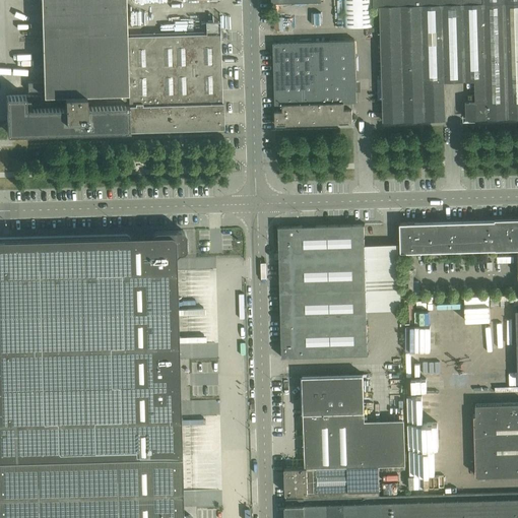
[(39,0),(42,83),(42,98),(126,94),(125,38),(125,36),(127,36),(127,33),(125,33),(123,0),(39,0)]
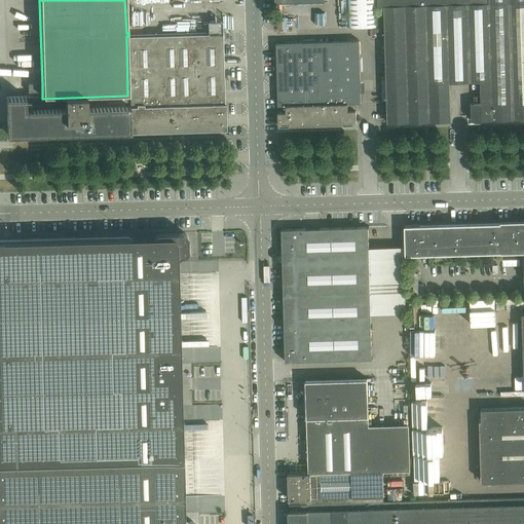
[(376,0),(344,0),(345,30),(377,29),(376,8),(376,0)]
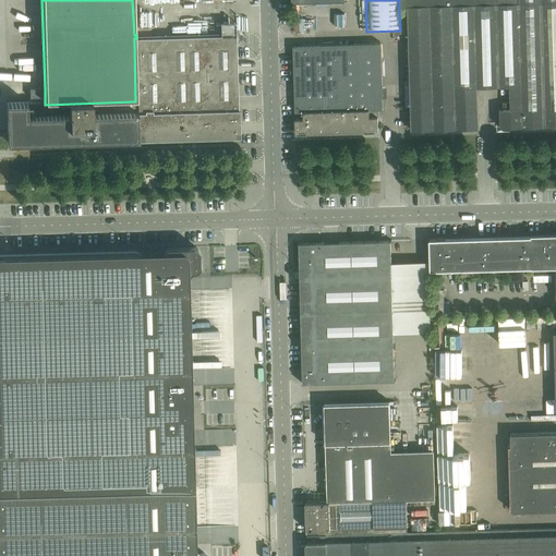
[(555,0),(399,0),(399,9),(406,9),(409,111),(410,132),(409,132),(409,133),(447,132),(454,132),(475,131),(478,131),(478,128),(476,117),(475,89),(508,88),(509,111),(497,112),(498,128),(502,128),(503,128),(505,128),(506,127),(520,127),(520,129),(555,128),(555,0)]
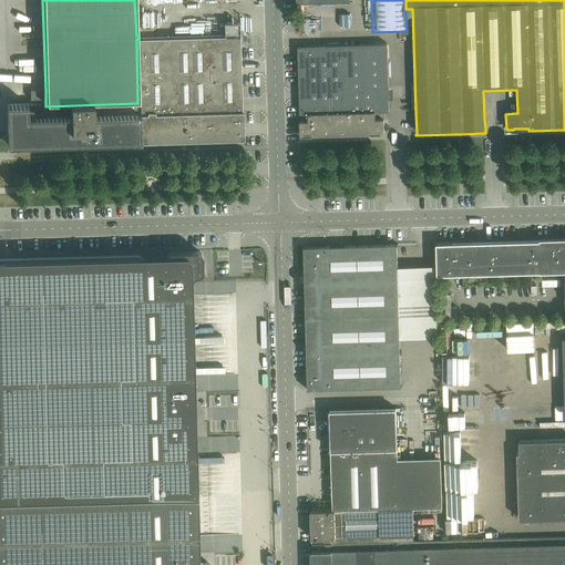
[(136,41),(137,103),(139,143),(186,142),(186,143),(197,143),(197,142),(240,140),(238,38),(136,41)]
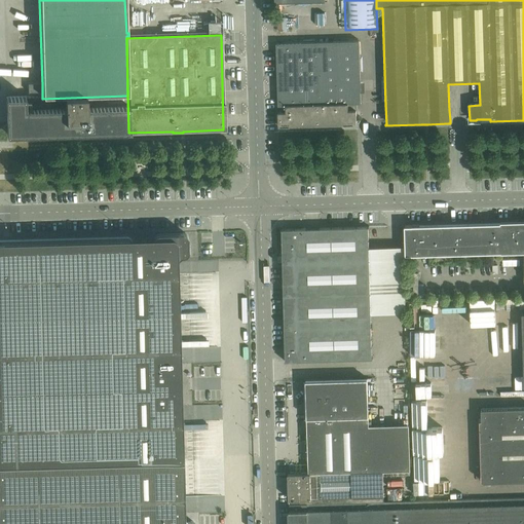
[(353,105),(360,105),(358,43),(274,45),(276,108),(279,108),(279,114),(276,114),(276,128),(301,127),(300,126),(308,126),(308,127),(356,126),(354,112),(353,112),(353,105)]
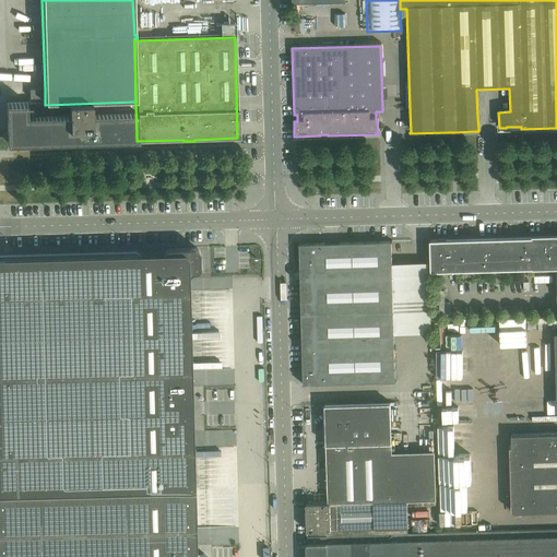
[(28,101),(28,105),(45,105),(45,90),(28,91),(28,101)]
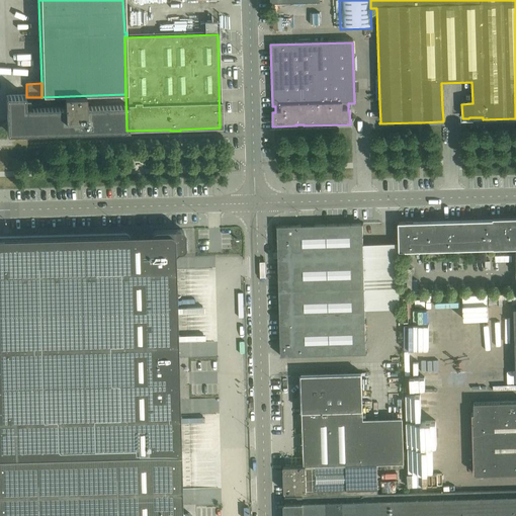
[(41,97),(26,97),(4,98),(5,135),(73,133),(84,132),(126,131),(125,94),(41,97)]
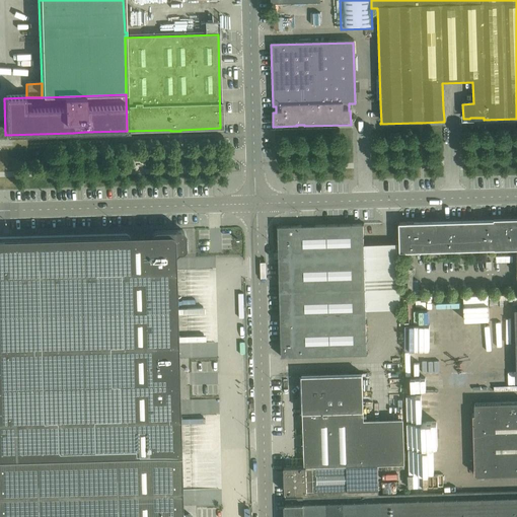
[(516,221),(413,224),(413,226),(405,226),(404,224),(397,225),(398,253),(516,249),(516,221)]
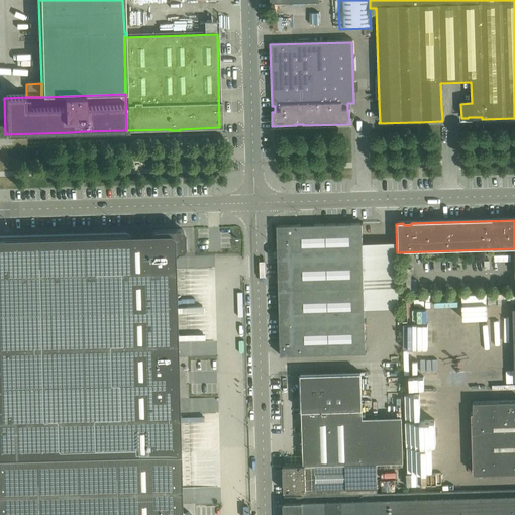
[(279,357),(298,356),(365,355),(361,224),(275,227),(279,357)]
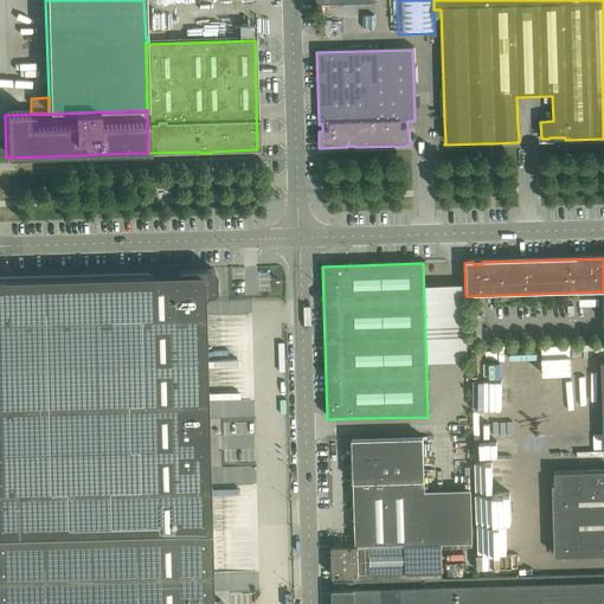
[(0,537),(209,532),(209,522),(207,488),(207,467),(206,466),(206,464),(205,463),(205,462),(204,462),(203,461),(201,461),(200,461),(199,432),(200,432),(201,432),(203,431),(204,431),(204,430),(205,429),(205,428),(206,426),(205,404),(203,304),(203,303),(203,302),(203,301),(203,300),(204,300),(204,299),(205,297),(206,297),(207,297),(207,296),(209,296),(210,296),(211,296),(212,296),(212,295),(213,295),(213,294),(214,293),(214,291),(214,290),(214,277),(214,276),(214,275),(213,274),(213,272),(212,272),(212,271),(211,271),(210,271),(210,270),(209,270),(207,270),(181,271),(180,271),(179,271),(178,272),(177,274),(175,274),(175,275),(175,276),(175,277),(174,277),(174,278),(175,282),(172,282),(158,282),(151,283),(151,282),(149,281),(149,280),(149,278),(148,278),(147,277),(146,277),(145,276),(143,276),(0,280),(0,537)]
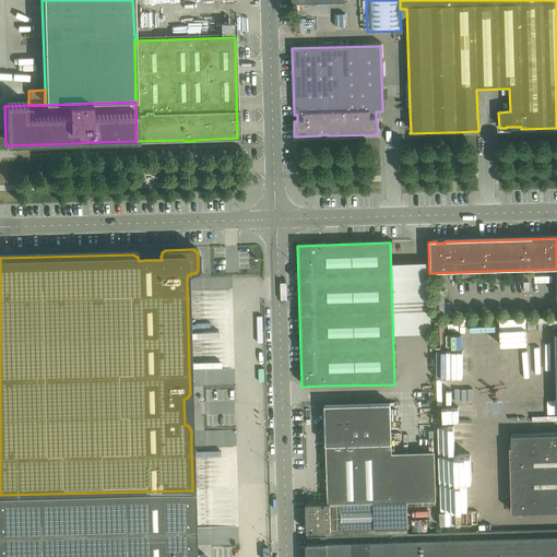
[(534,323),(535,351),(548,350),(547,323),(534,323)]
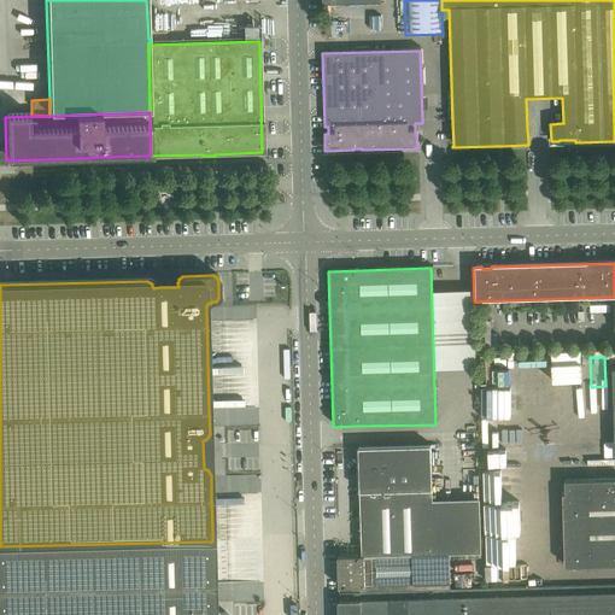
[(556,361),(556,396),(585,396),(584,359),(556,361)]
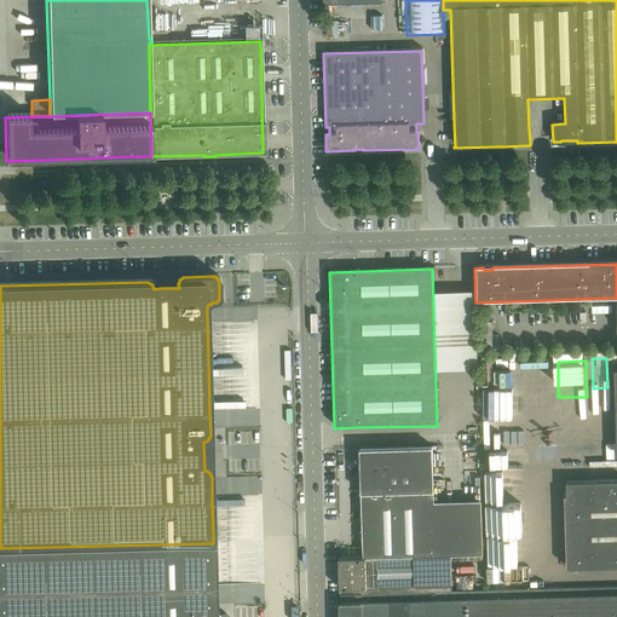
[(506,395),(505,370),(483,370),(484,420),(494,420),(494,409),(497,409),(497,419),(506,419),(514,419),(514,395),(506,395)]
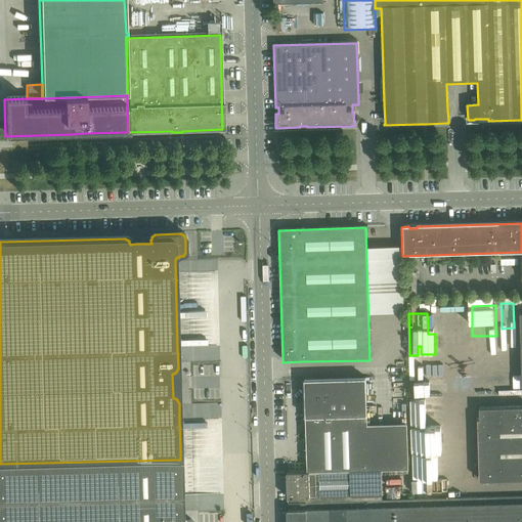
[(507,386),(520,386),(521,363),(508,363),(507,386)]
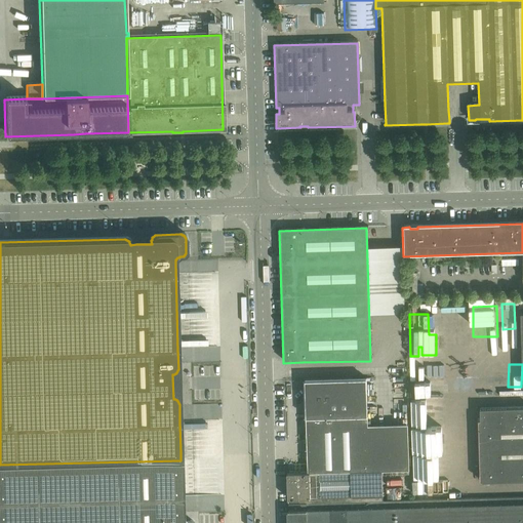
[(304,381),(307,474),(367,473),(365,380),(304,381)]
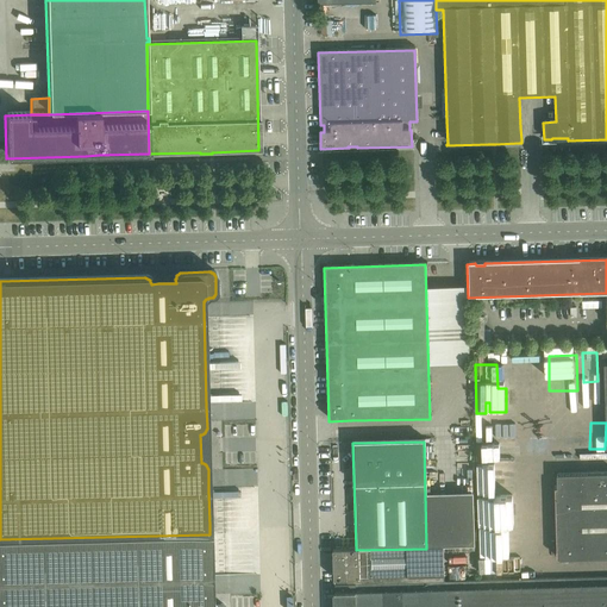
[(606,474),(556,476),(558,561),(606,558),(606,474)]
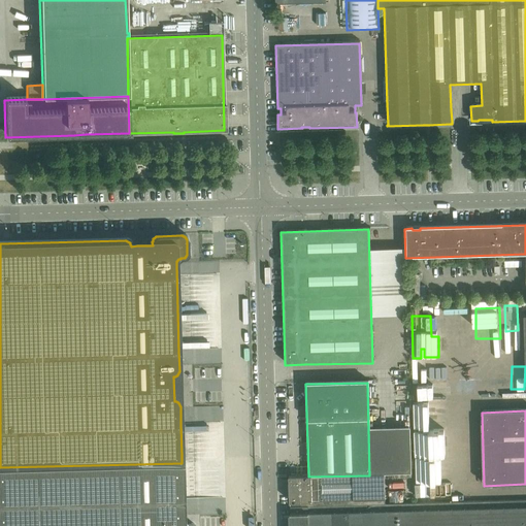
[(437,457),(415,458),(415,497),(425,497),(425,483),(438,482),(437,457)]
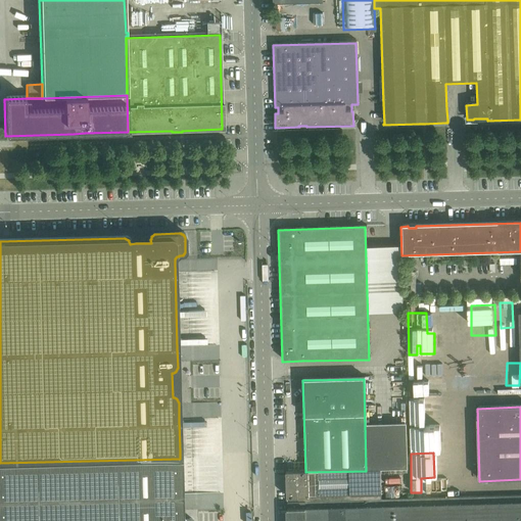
[(180,459),(0,463),(0,520),(192,520),(191,520),(190,519),(189,519),(188,519),(187,519),(186,519),(186,518),(185,518),(184,518),(184,517),(183,517),(183,516),(182,516),(182,515),(182,514),(182,513),(180,459)]
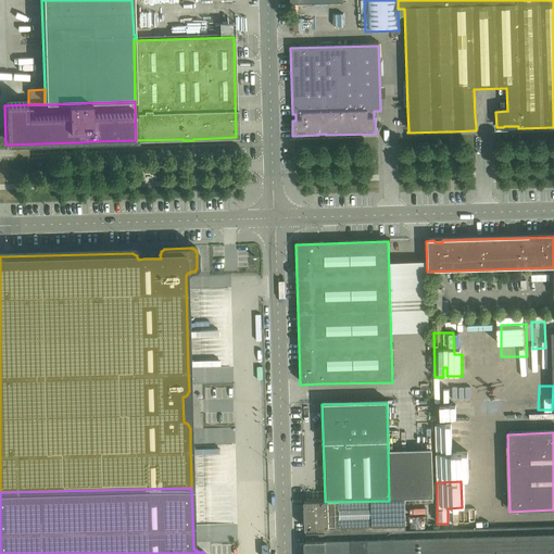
[(304,530),(304,536),(404,532),(403,500),(389,501),(325,502),(303,503),(303,530),(304,530)]
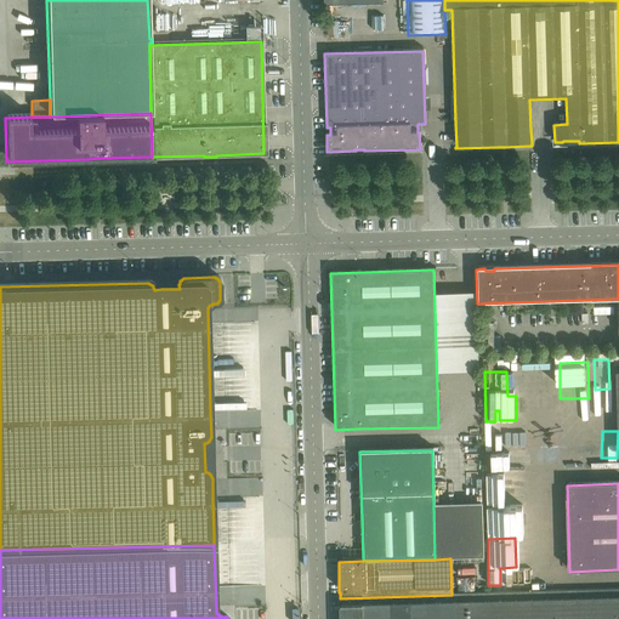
[(618,618),(618,590),(499,594),(500,618),(618,618)]
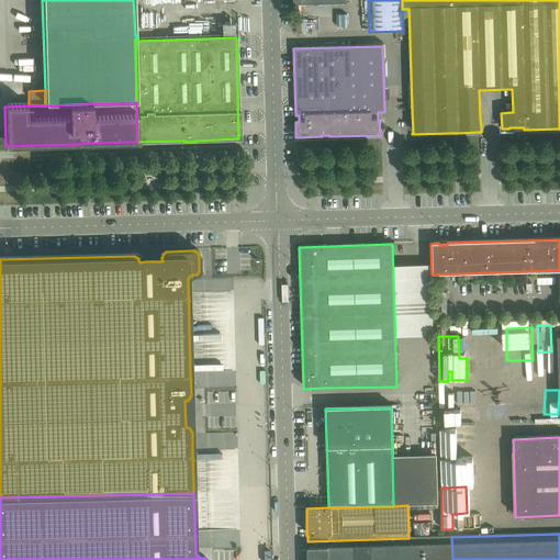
[(409,538),(308,541),(308,548),(306,559),(452,559),(451,537),(409,538)]
